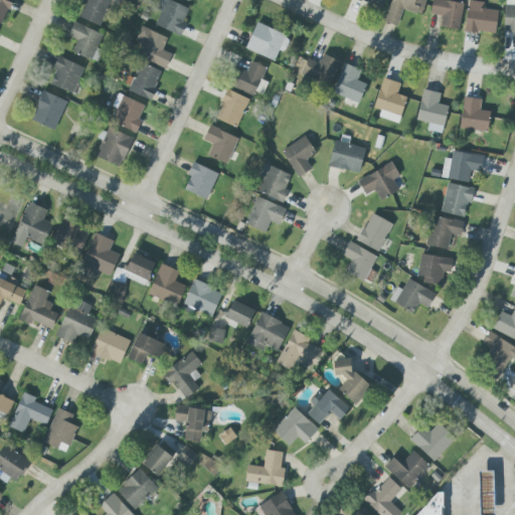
[(0,0),(0,23),(2,25),(13,0),(0,0)]
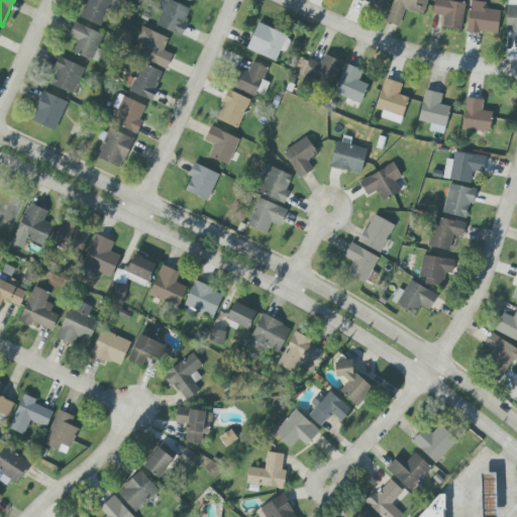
[(100,26),(111,0),(85,0),(78,17),(100,26)]
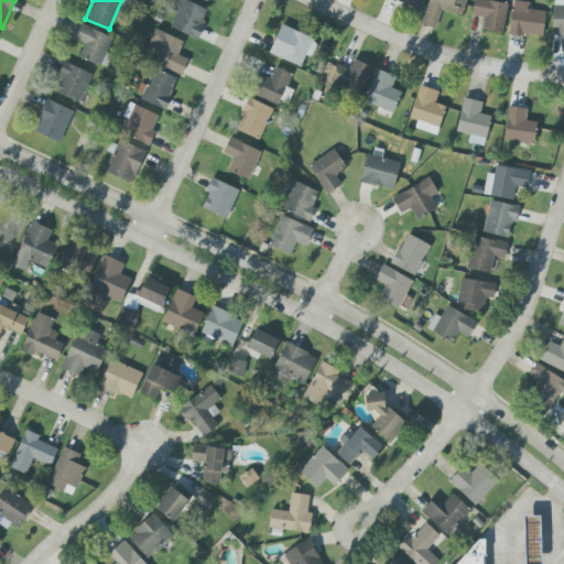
[(208,10),(184,0),(179,0),(167,26),(196,40),(208,10)]
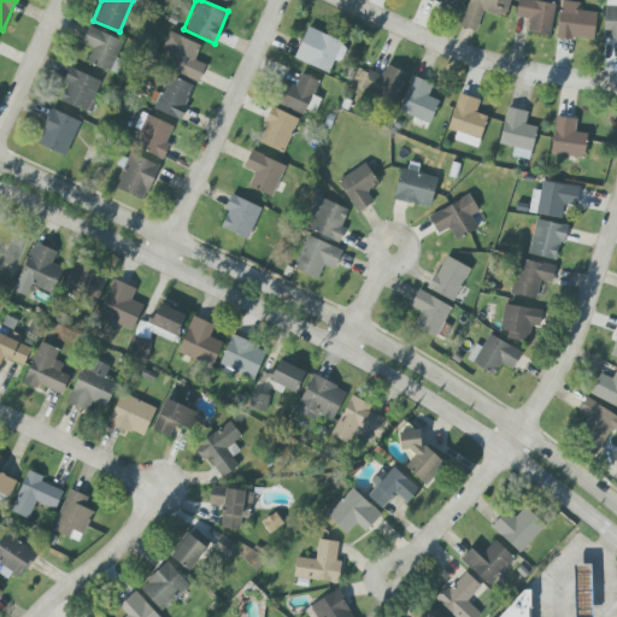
[(432,0),(458,10),(460,0),(432,0)]
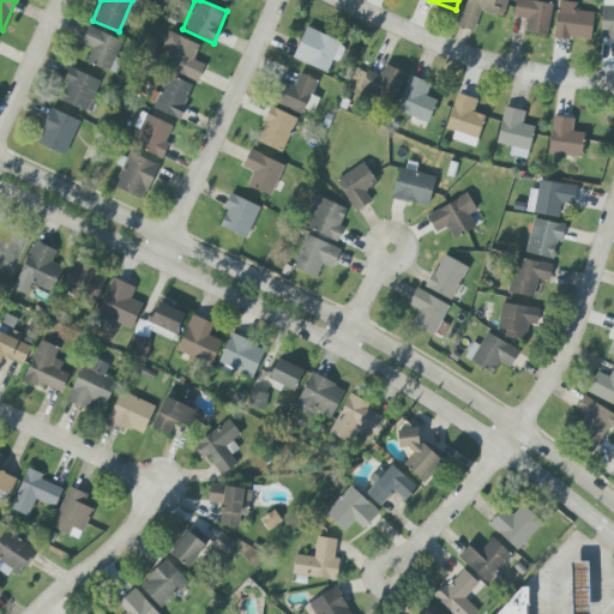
[(467,0),(458,26),(474,32),(480,11),(501,18),(507,0),(467,0)]
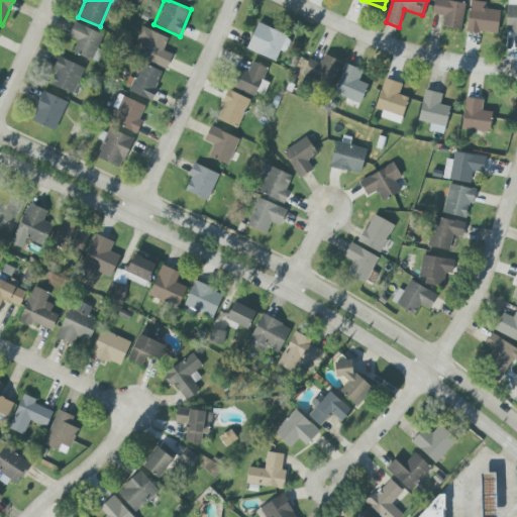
[(441,26),(460,30),(464,4),(444,0),(434,0),(432,14),(443,16),(441,26)]
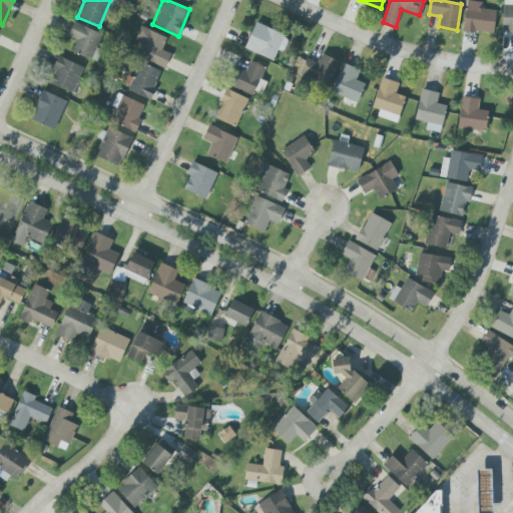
[(512,0),(502,0),(502,31),(512,31),(512,0)]
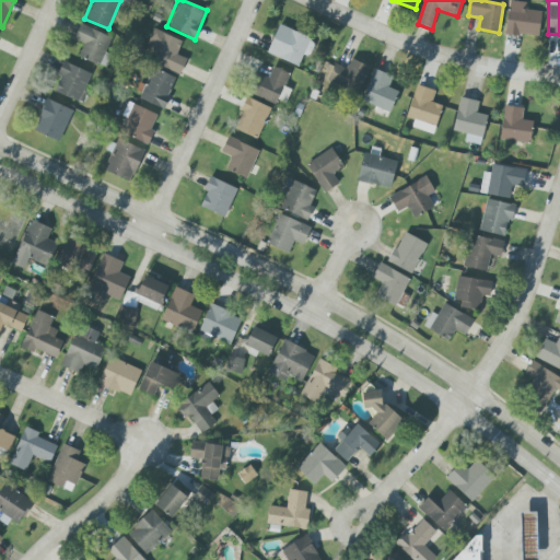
[(541,11),(525,10),(525,2),(509,1),(505,34),(539,37),(541,11)]
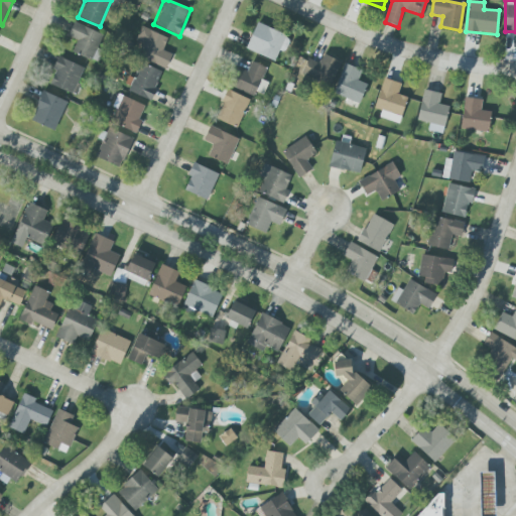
[(246,49),(274,61),(279,49),(285,52),(291,37),(257,23),(246,49)]
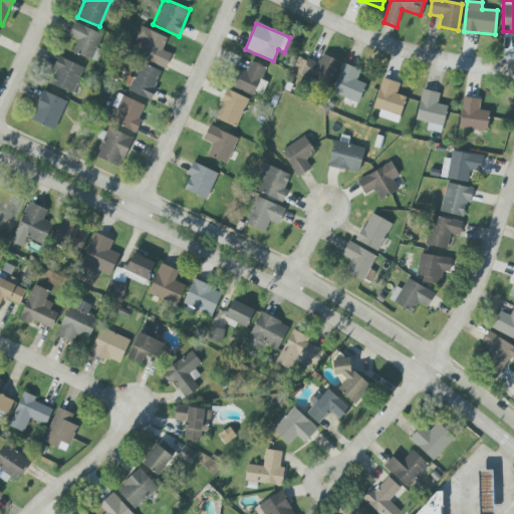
[(102,33),(72,24),(68,38),(76,40),(71,53),(97,61),(101,49),(98,48),(102,33)]
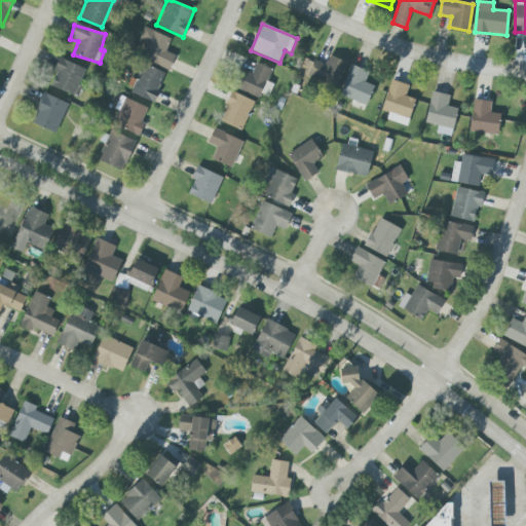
[(171,39),(145,28),(133,53),(170,69),(176,55),(165,51),(171,39)]
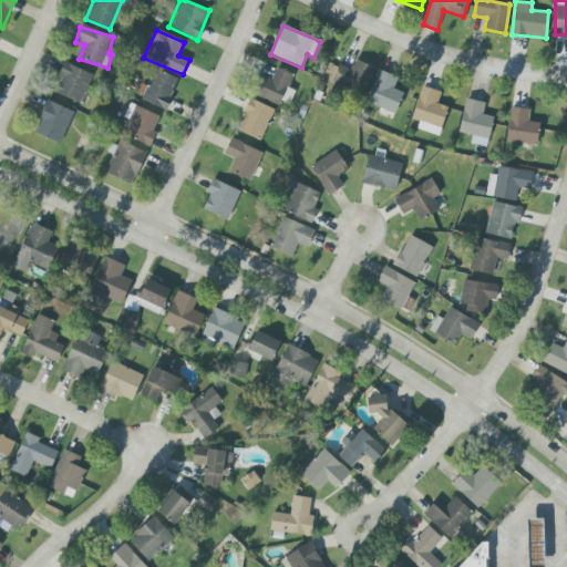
[(360,96),(374,69),(356,60),(350,70),(339,64),(330,82),(360,96)]
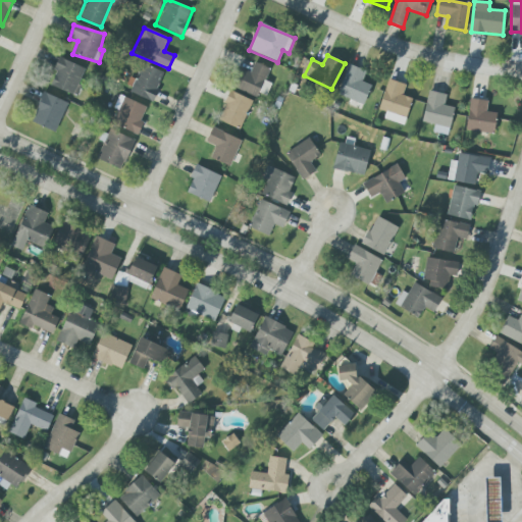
[(86,68),(59,57),(54,69),(57,70),(50,86),(74,96),(86,68)]
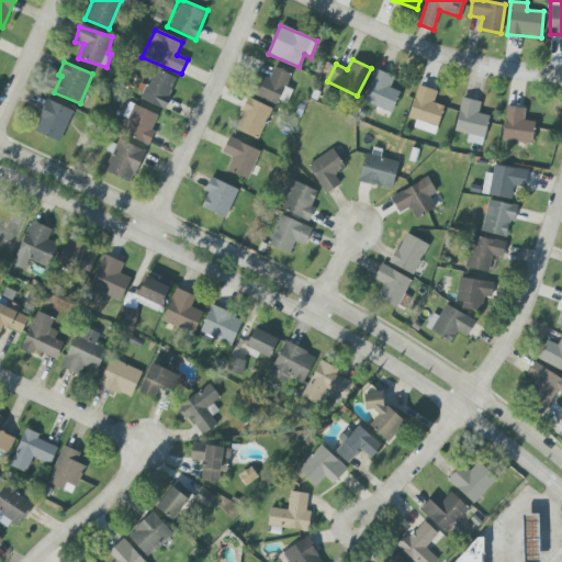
[(292,90),(285,88),(291,74),(273,67),(270,78),(258,74),(250,94),(277,104),(278,100),(287,103),(292,90)]
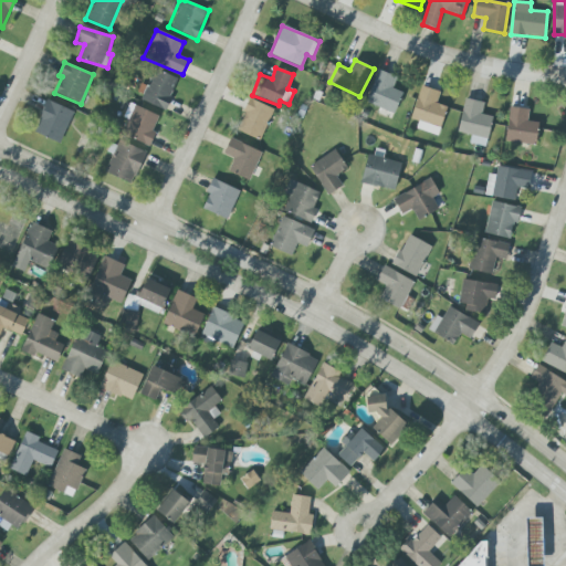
[(178,80),(155,69),(142,100),(164,111),(178,80)]
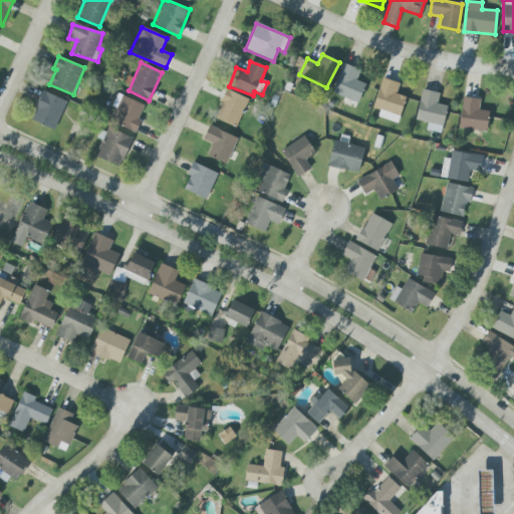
[(331,93),(357,103),(365,84),(356,80),(360,70),(344,63),(331,93)]
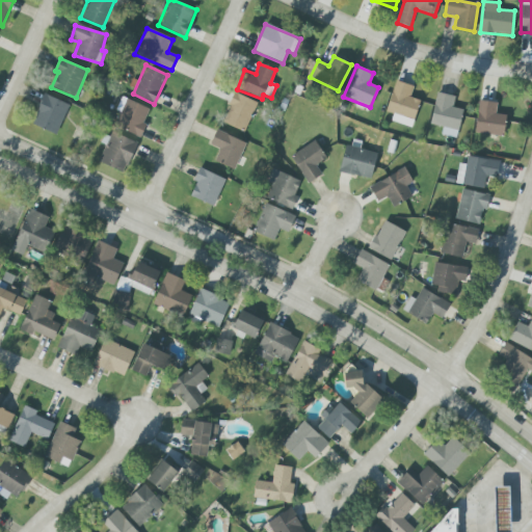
[(414,86),(396,81),(386,111),(393,114),(391,121),(411,127),(420,101),(410,97),(414,86)]
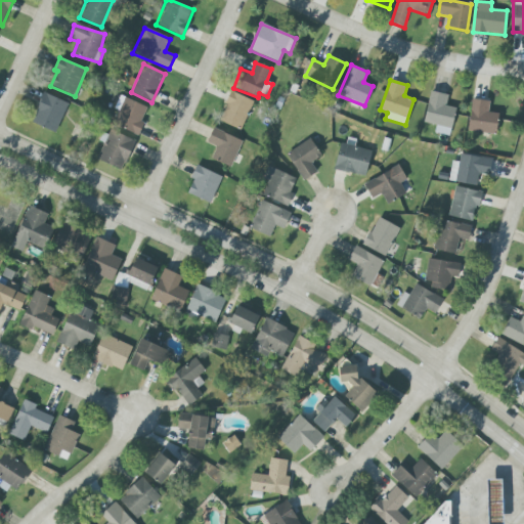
[(448,95),(430,91),(423,122),(436,125),(435,132),(449,136),(455,107),(446,105),(448,95)]
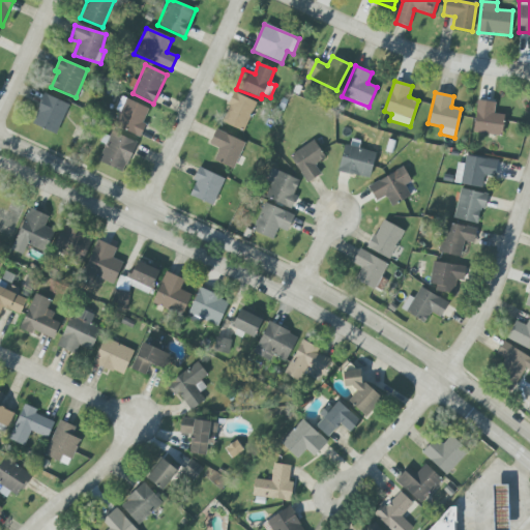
[(31,123),(56,134),(69,105),(45,93),(31,123)]
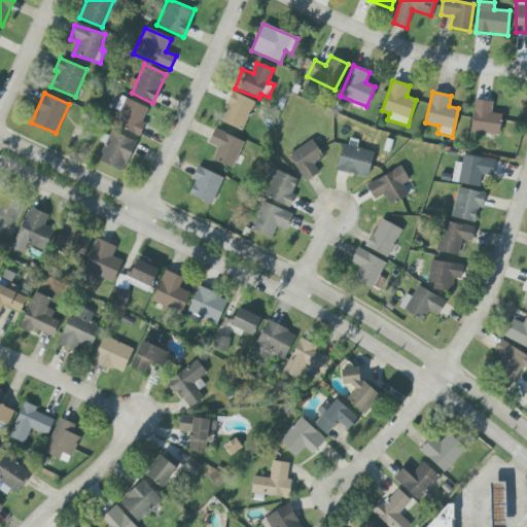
[(253,100),(231,93),(220,123),(243,130),(253,100)]
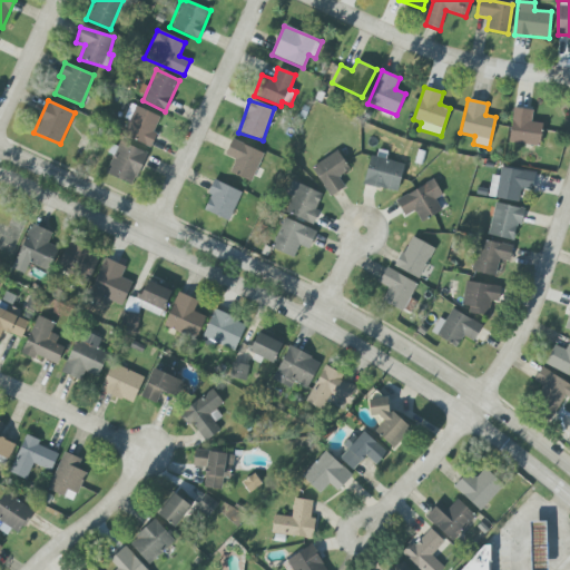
[(161,117),(135,106),(123,135),(149,147),(161,117)]
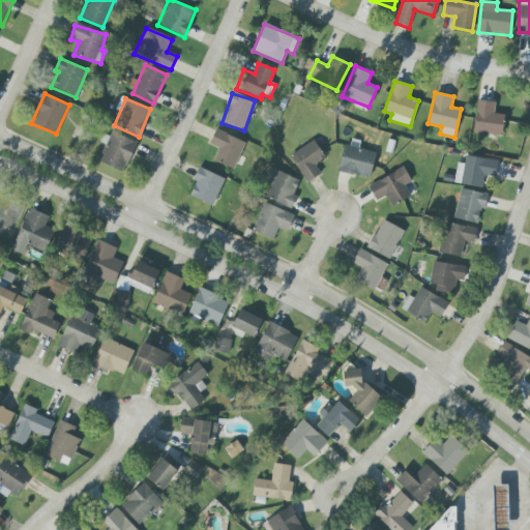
[(473,133),(502,136),(504,115),(494,114),(495,101),(477,100),(473,133)]
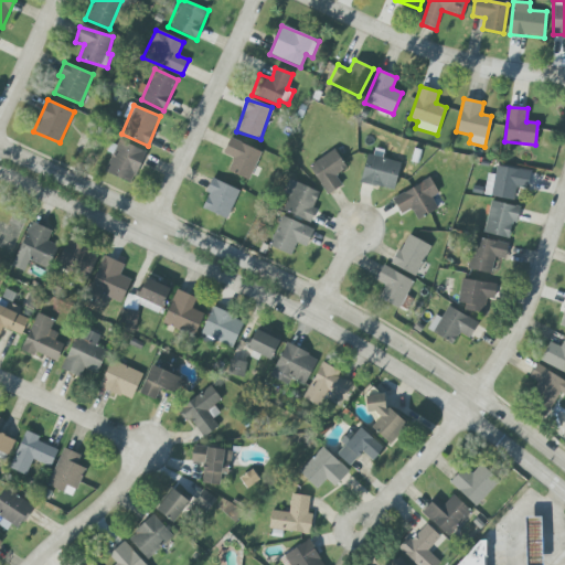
[(131,183),(146,151),(118,139),(105,172),(131,183)]
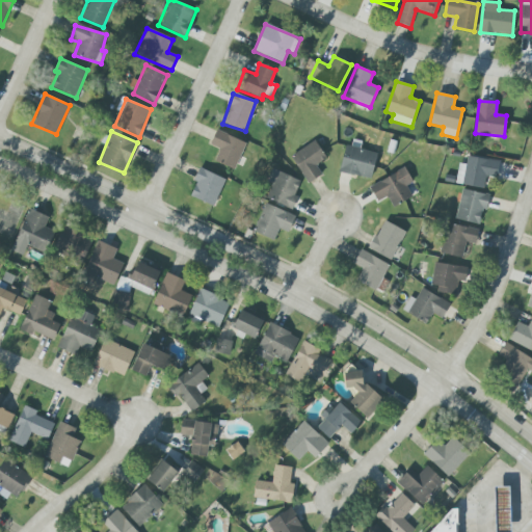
[(214,162),(235,169),(245,141),(215,131),(210,145),(219,149),(214,162)]
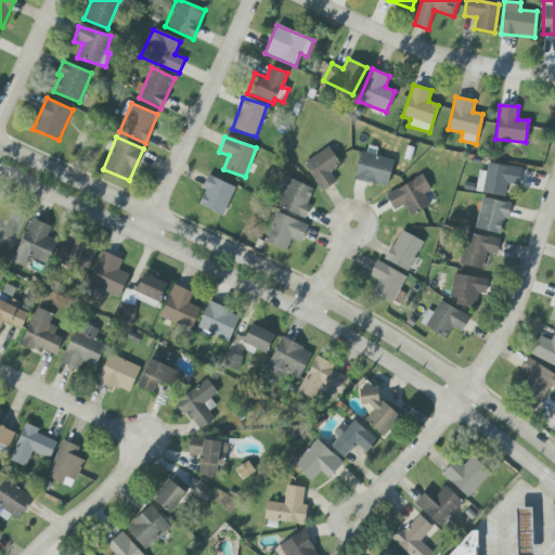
[(340,166),(328,146),(304,163),(321,191),(336,182),(330,172),(340,166)]
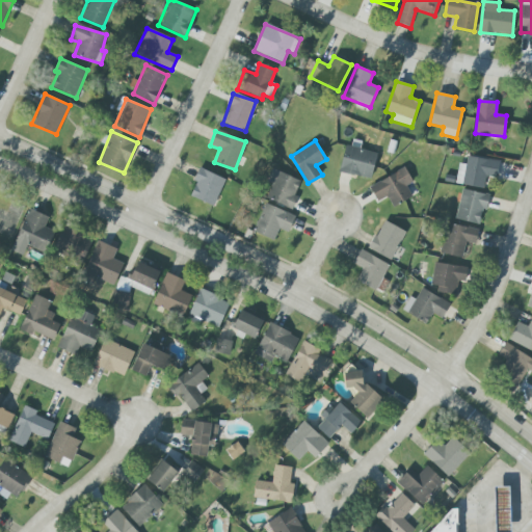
[(371,180),(377,153),(346,145),(340,171),(371,180)]
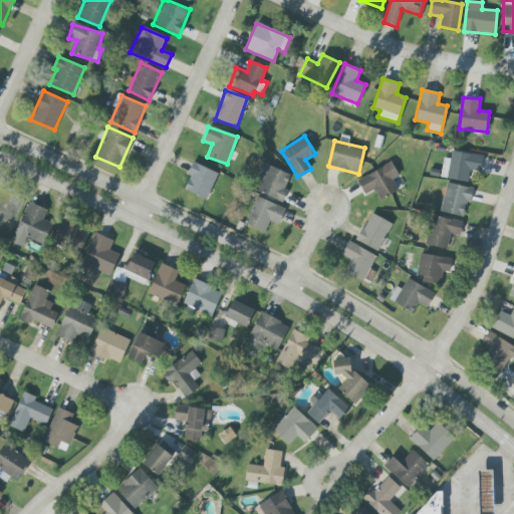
[(467,182),(469,170),(481,172),(484,157),(452,151),(450,159),(444,158),(440,177),(467,182)]
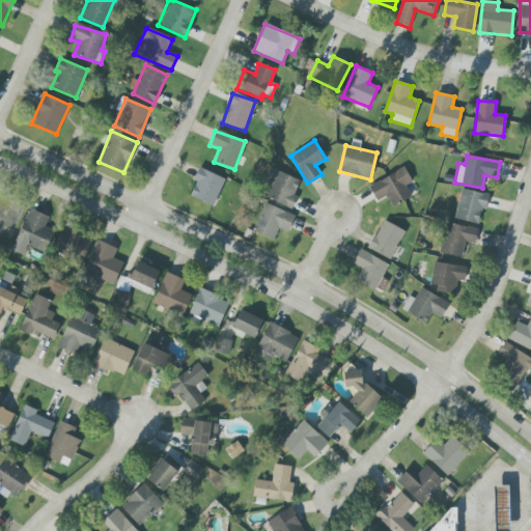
[(213,206),(225,178),(200,168),(189,196),(213,206)]
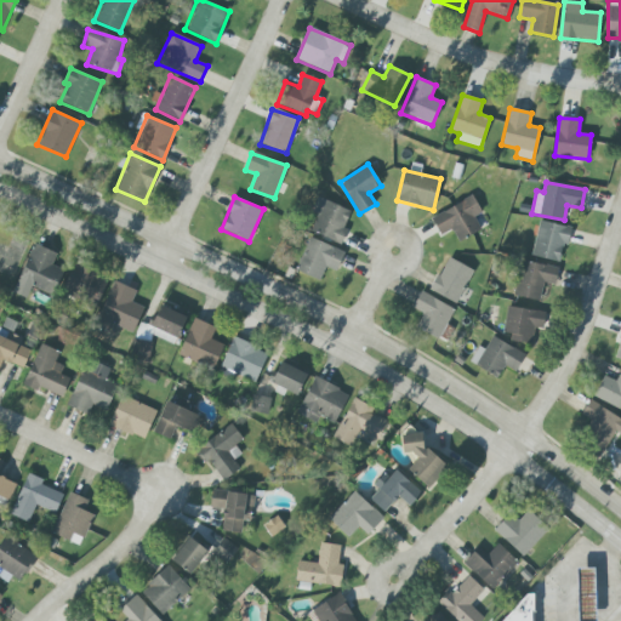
[(309,215),(313,216),(308,233),(342,243),(347,228),(345,228),(351,209),(314,198),(309,215)]
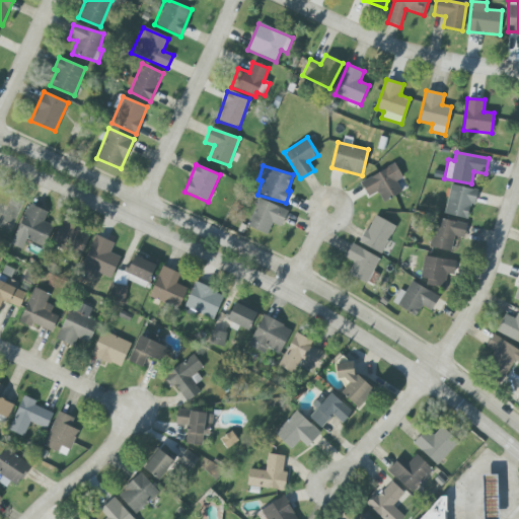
[(379,193),(382,201),(401,195),(396,181),(401,178),(396,165),(360,179),(367,197),(379,193)]
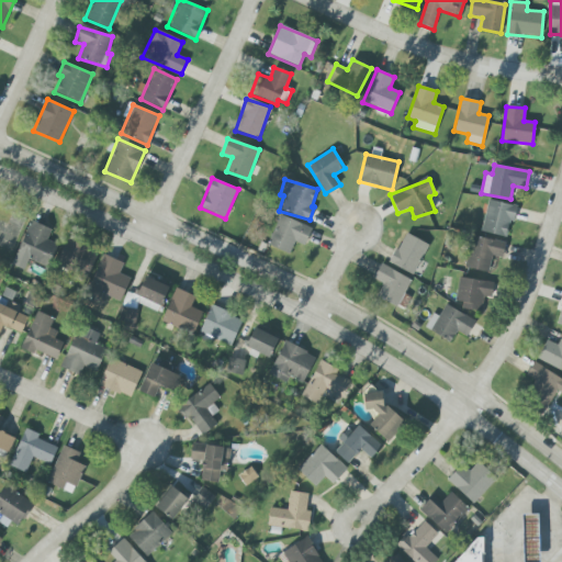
[(481,232),(506,237),(509,220),(514,221),(517,206),(489,200),(481,232)]
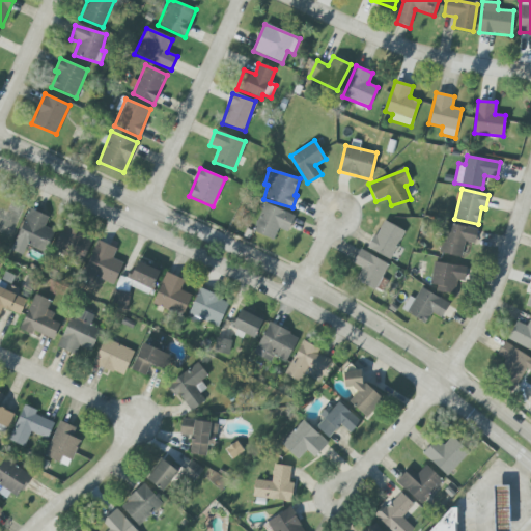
[(254,233),(275,240),(278,229),(289,232),(295,214),(262,204),(254,233)]
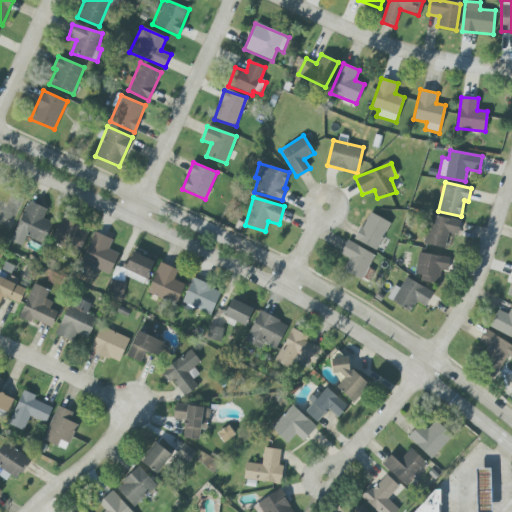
[(46,209),(28,201),(11,242),(22,246),(26,237),(42,244),(51,222),(42,219),(46,209)]
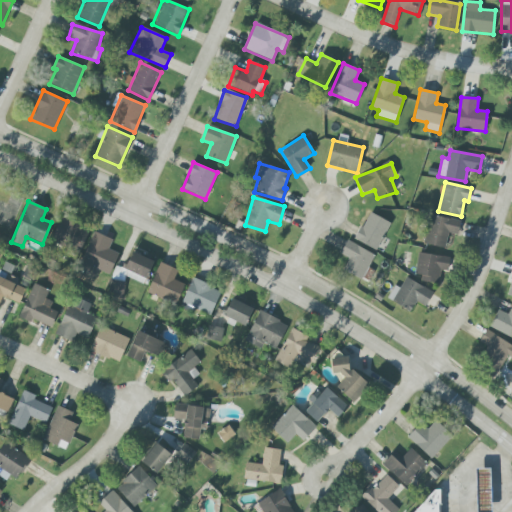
[(376,250),(390,222),(368,212),(355,240),(376,250)]
